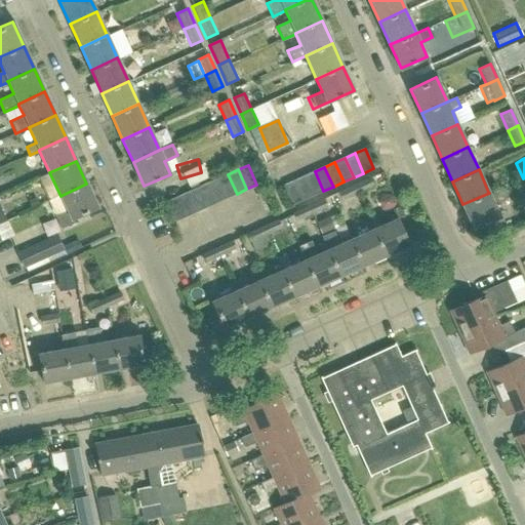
[(305,176),(313,196),(323,191),(315,171),(305,176)]
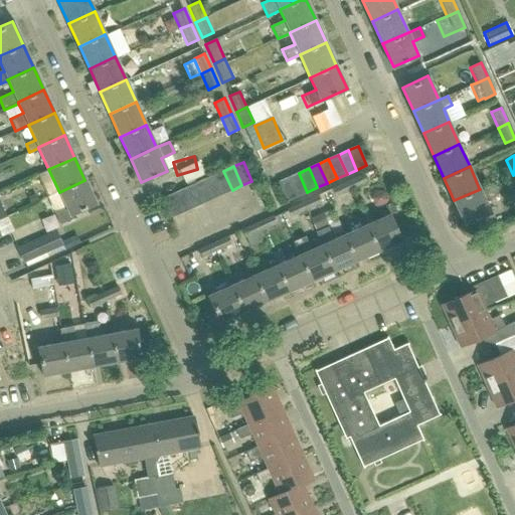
[(213,175),(222,194),(232,190),(223,171),(213,175)]
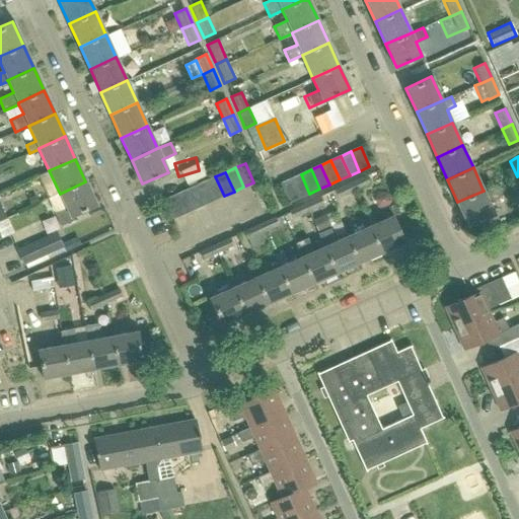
[(291,178),(300,198),(309,194),(301,174),(291,178)]
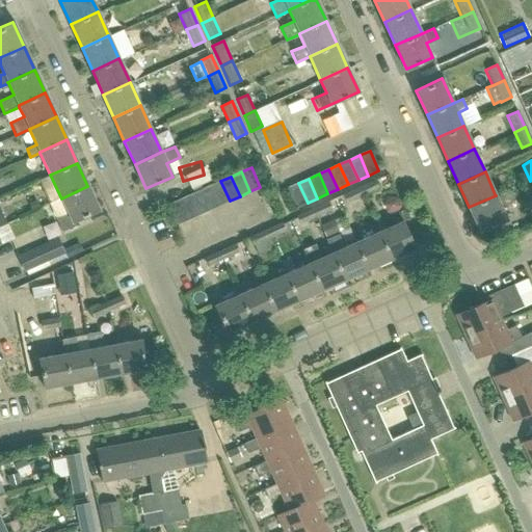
[(358,187),(363,196),(379,189),(375,180),(358,187)]
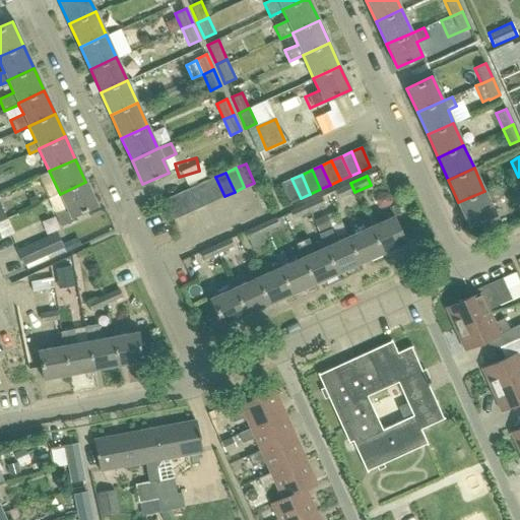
[(206,182),(214,201),(224,196),(215,177),(206,182)]
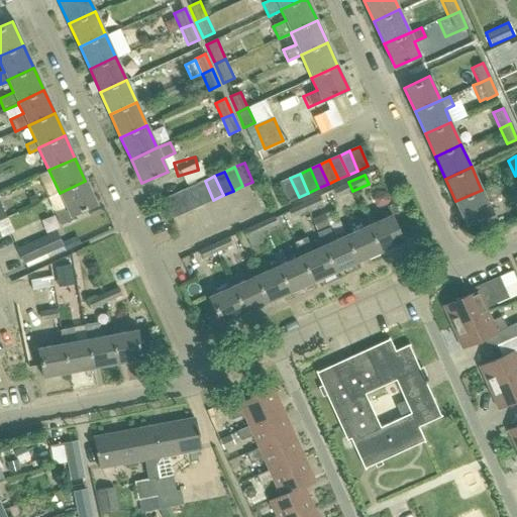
[(289,202),(299,197),(290,178),(280,183),(289,202)]
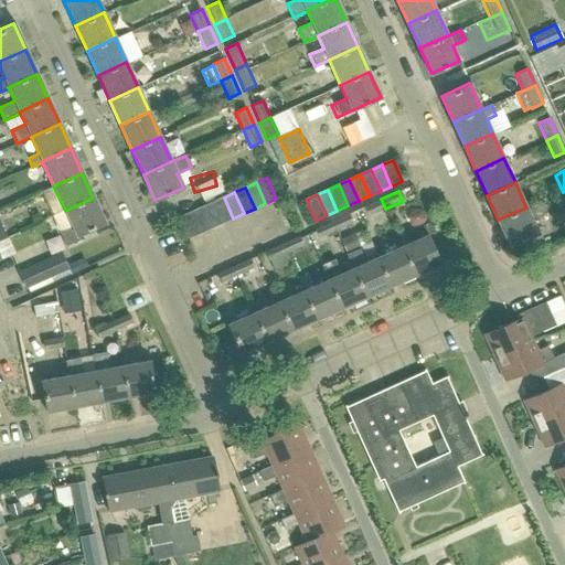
[(93,198),(65,211),(72,227),(59,233),(65,247),(80,241),(77,236),(105,223),(93,198)]
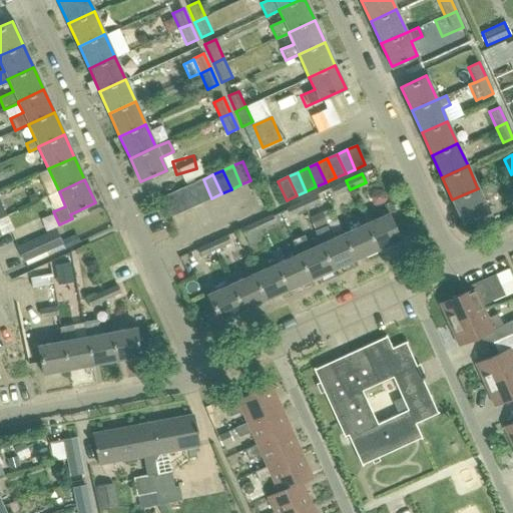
[(193,183),(201,202),(211,198),(203,179),(193,183)]
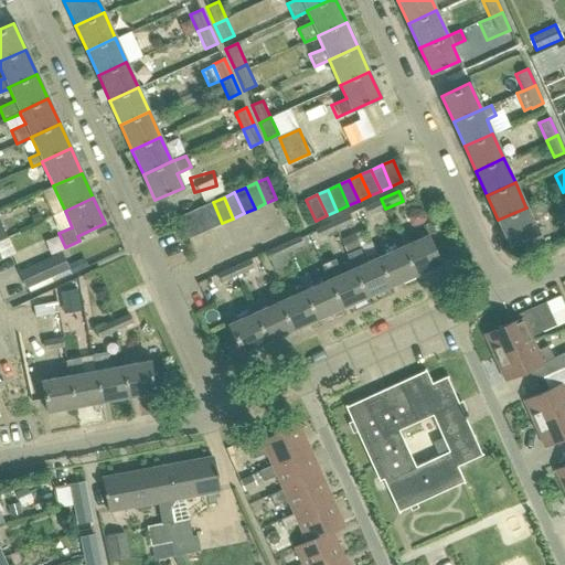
[(368,216),(385,209),(381,199),(364,206),(368,216)]
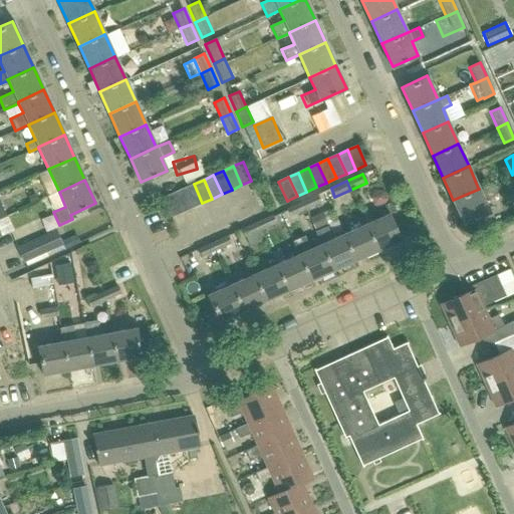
[(479,189),(453,200),(464,223),(489,212),(484,200),(495,195),(490,183),(478,188),(479,189)]
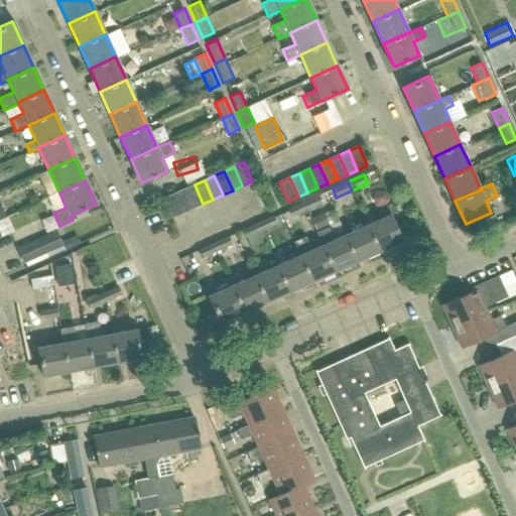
[(184,189),(194,209),(203,204),(195,184),(184,189)]
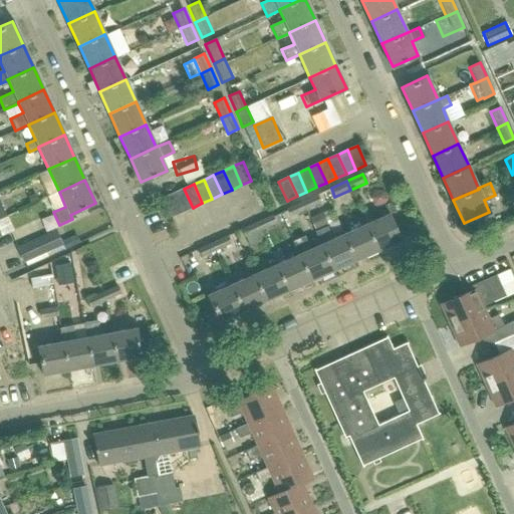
[(175,193),(183,212),(193,208),(184,189),(175,193)]
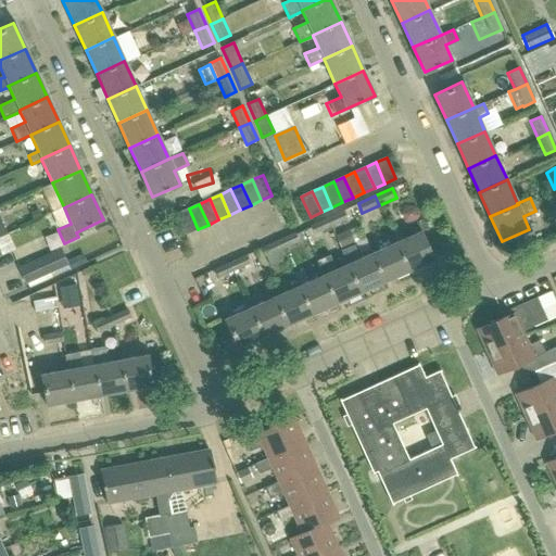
[(187,235),(198,229),(189,209),(177,214),(187,235)]
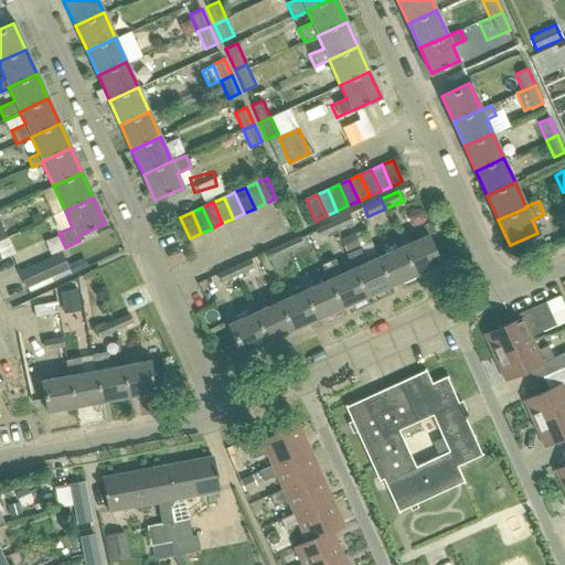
[(332,222),(336,230),(336,231),(353,223),(349,214),(332,222)]
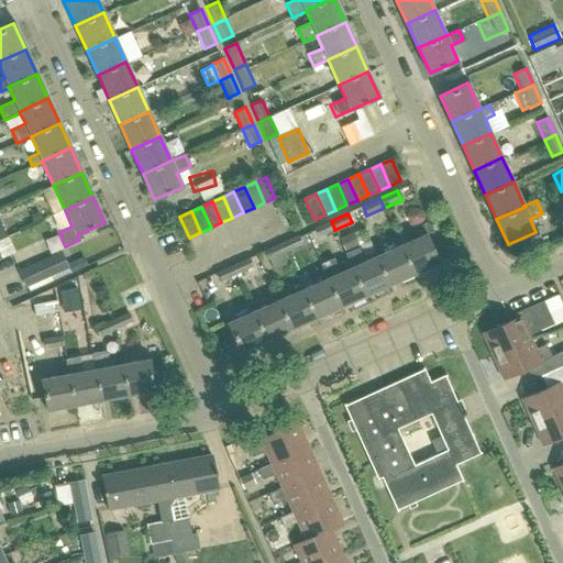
[(334,230),(334,229),(331,221),(313,229),(318,238),(334,230)]
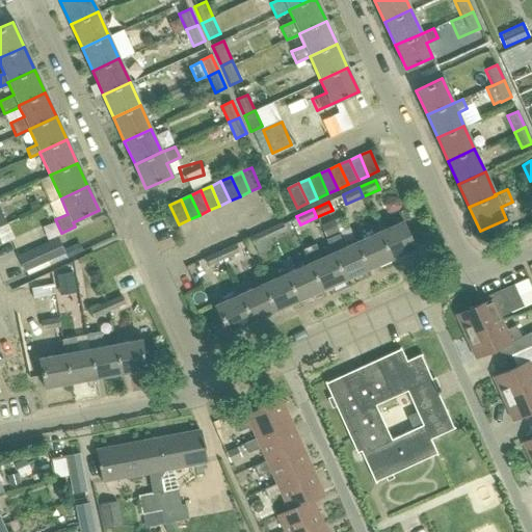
[(378,232),(391,258),(415,247),(402,220),(378,232)]
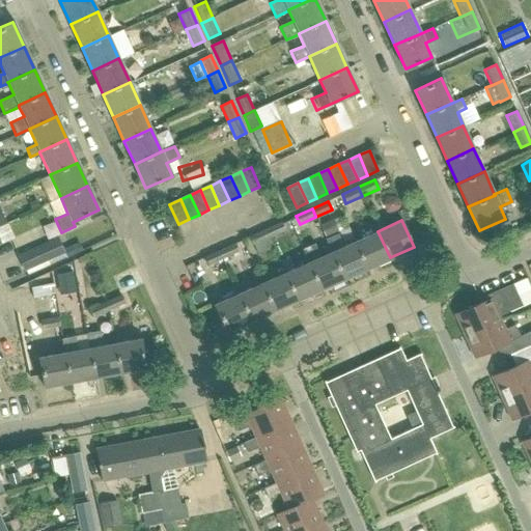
[(319,226),(324,236),(336,230),(332,221),(319,226)]
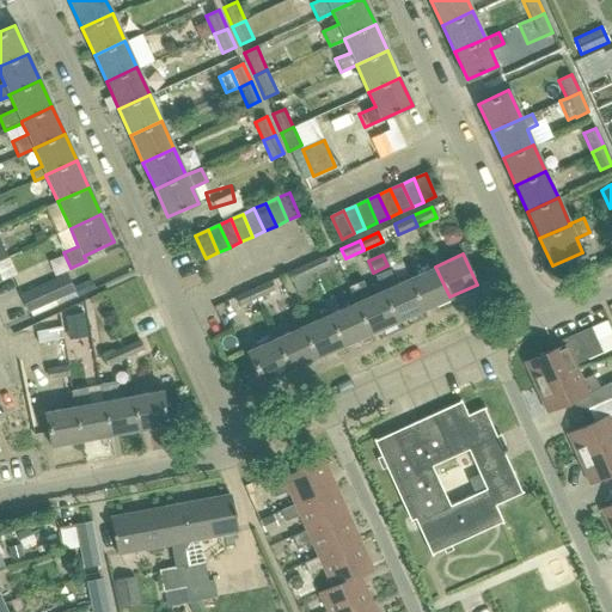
[(306,264),(311,275),(329,267),(324,256),(306,264)]
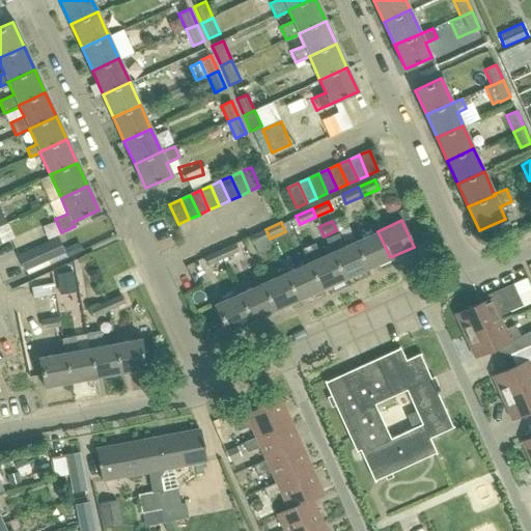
[(253,246),(270,239),(266,229),(249,236),(253,246)]
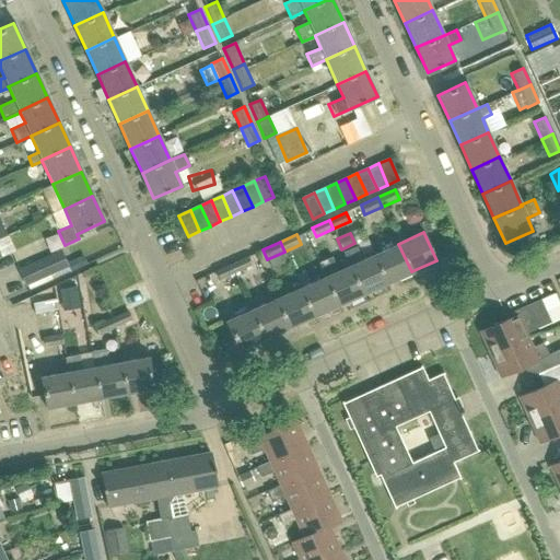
[(374,255),(362,260),(356,244),(342,251),(349,266),(362,294),(386,283),(374,255)]
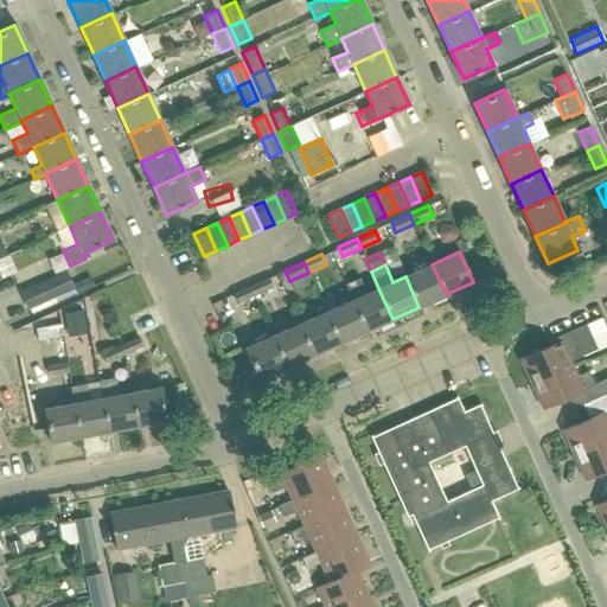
[(419,307),(446,294),(432,264),(406,276),(419,307)]
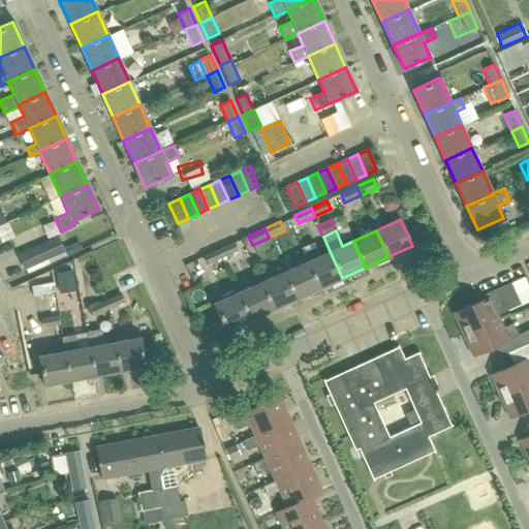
[(218,249),(222,258),(239,251),(235,242),(218,249)]
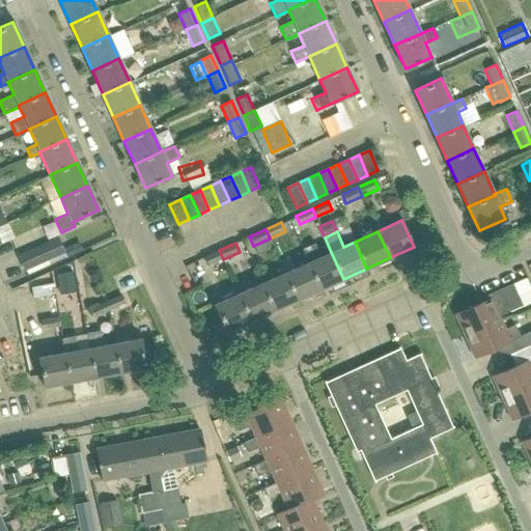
[(343,279),(331,252),(320,257),(313,243),(301,248),(308,262),(320,289),(343,279)]
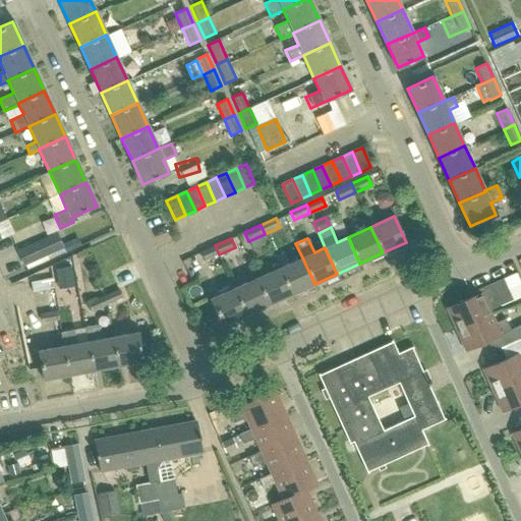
[(23,267),(46,256),(45,253),(39,240),(16,250),(23,267)]
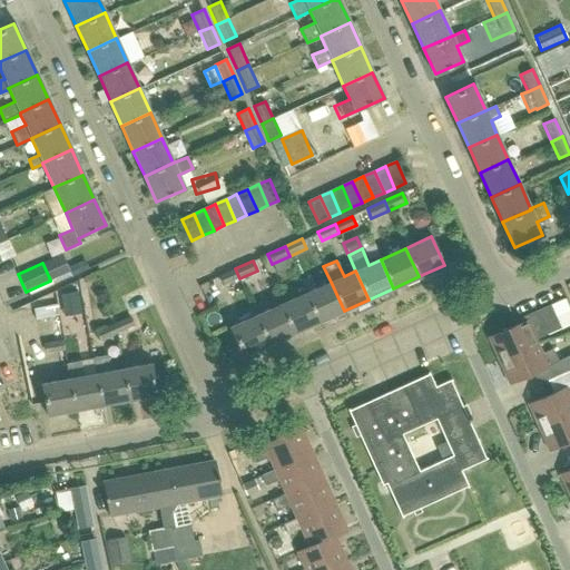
[(224,285),(239,278),(235,268),(198,285),(205,300),(226,290),(224,285)]
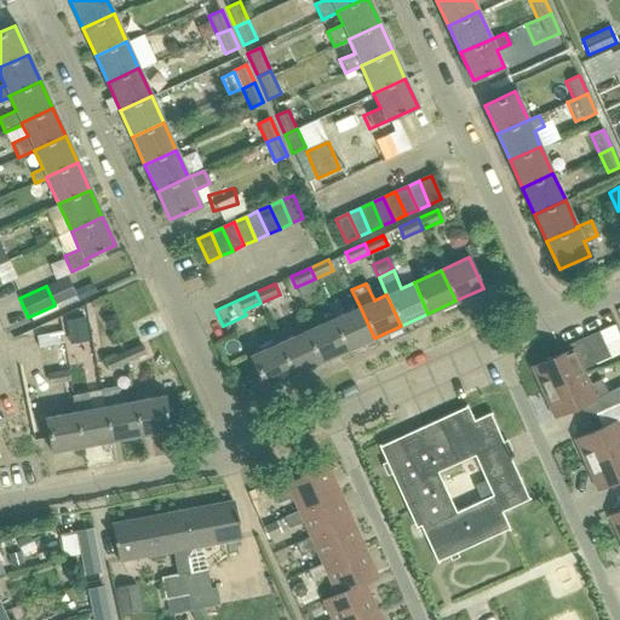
[(346,350),(374,338),(360,306),(343,315),(333,296),(323,299),(333,319),(346,350)]
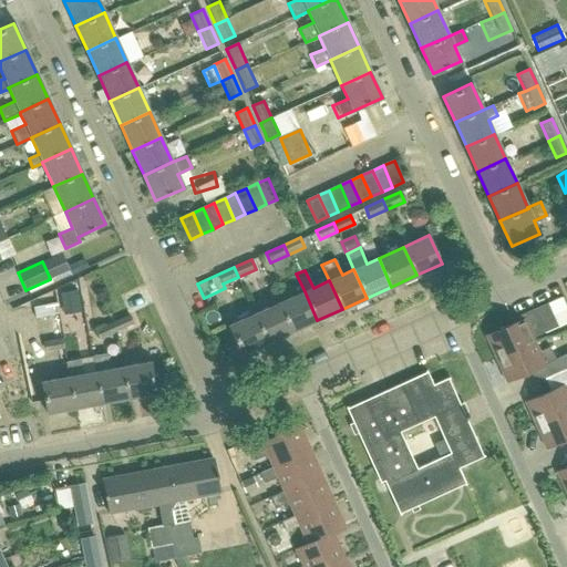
[(292,331),(317,320),(305,291),(279,303),(292,331)]
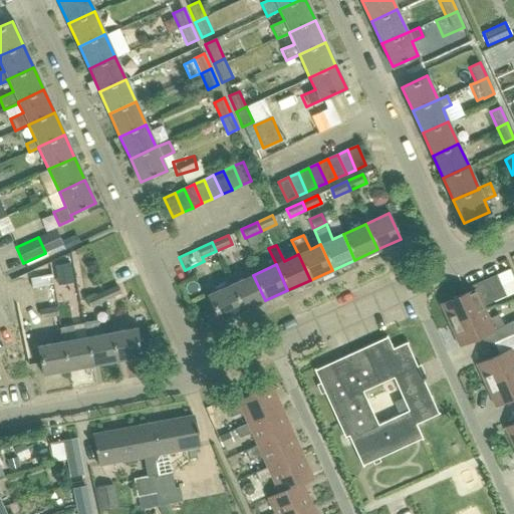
[(32,288),(53,284),(51,274),(30,278),(32,288)]
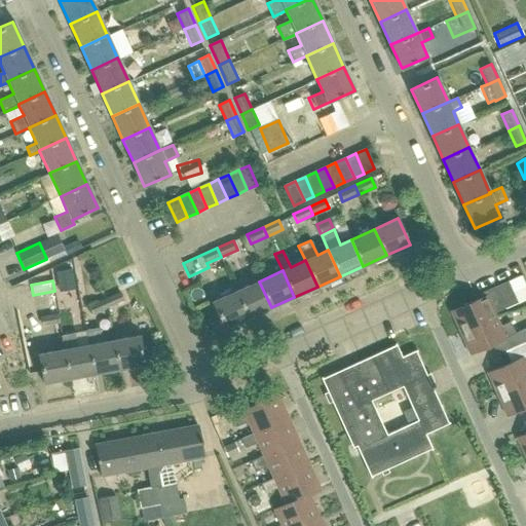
[(249,318),(271,307),(259,282),(236,292),(249,318)]
